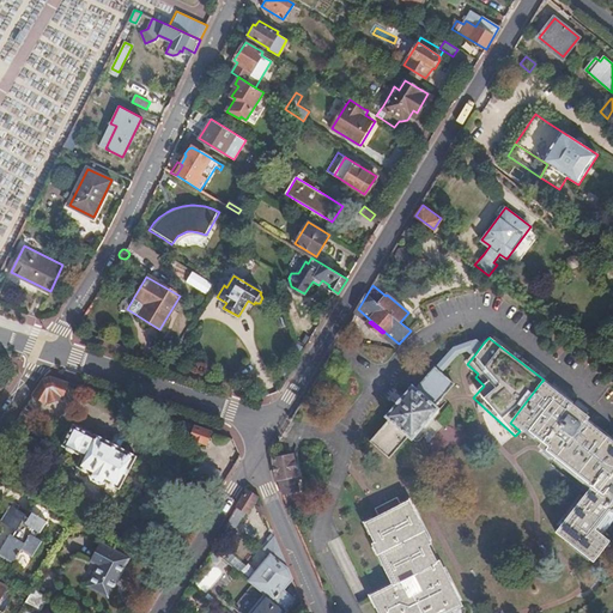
[(473,357),(484,343),(473,347),(447,358),(439,368),(443,371),(445,374),(453,364),(462,360),(473,357)]
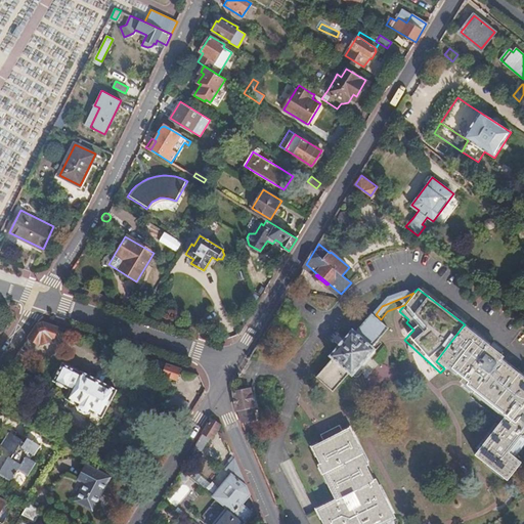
[(334,357),(316,377),(334,391),(350,373),(353,375),(376,349),(373,346),(390,326),(381,319),(379,317),(376,314),(374,312),(356,333),(352,330),(331,355),(334,357)]
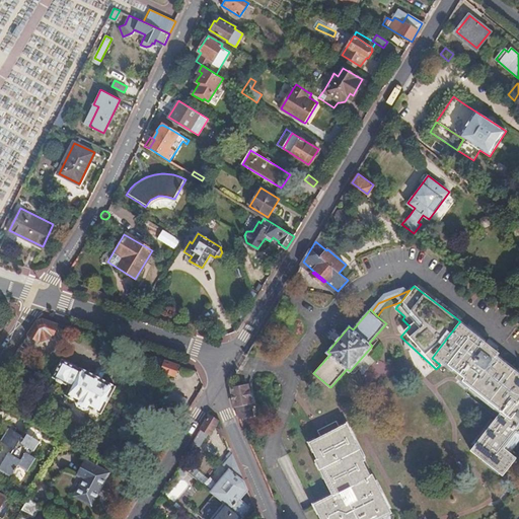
[(35,321),(27,335),(40,343),(53,337),(58,323),(42,318),(35,321)]
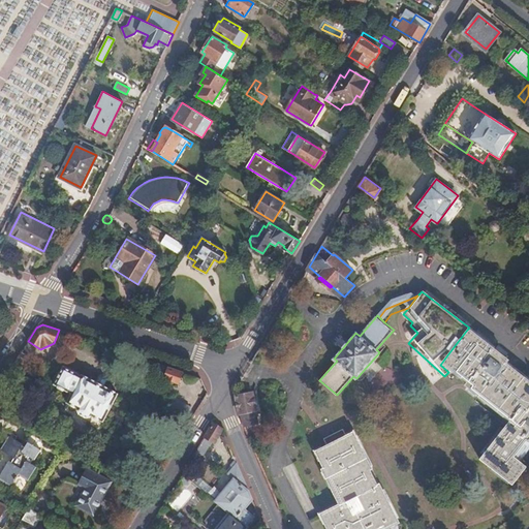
[(467,330),(449,352),(440,365),(448,372),(464,384),(462,387),(489,408),(507,423),(510,426),(524,409),(526,410),(528,406),(528,381),(516,372),(504,363),(506,360),(467,330)]
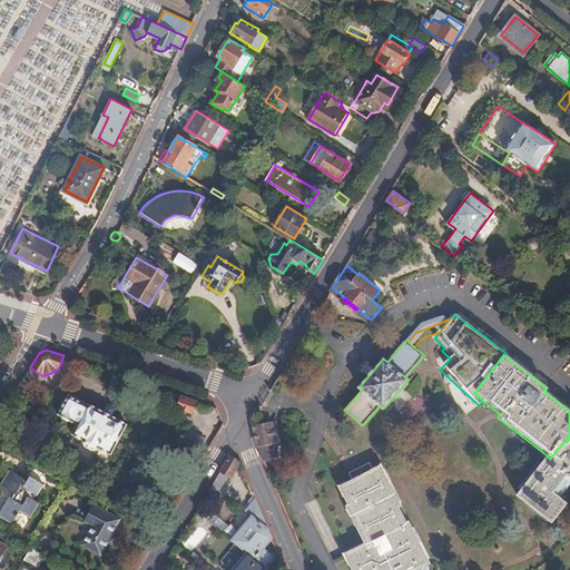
[(17,387),(22,390),(28,382),(22,379),(17,387)]
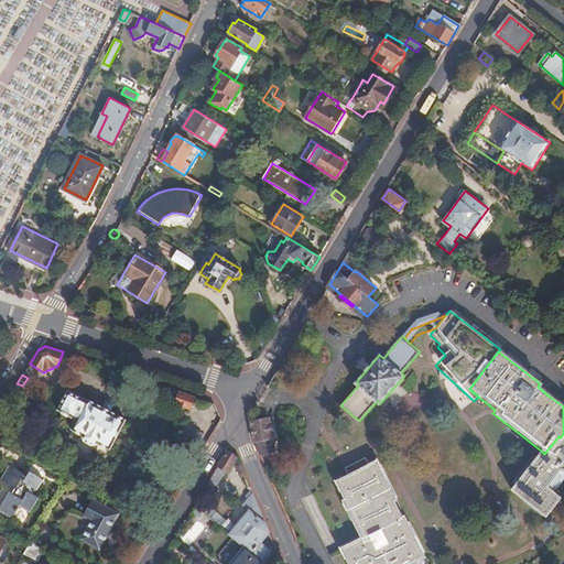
[(12,390),(18,392),(22,386),(17,383),(12,390)]
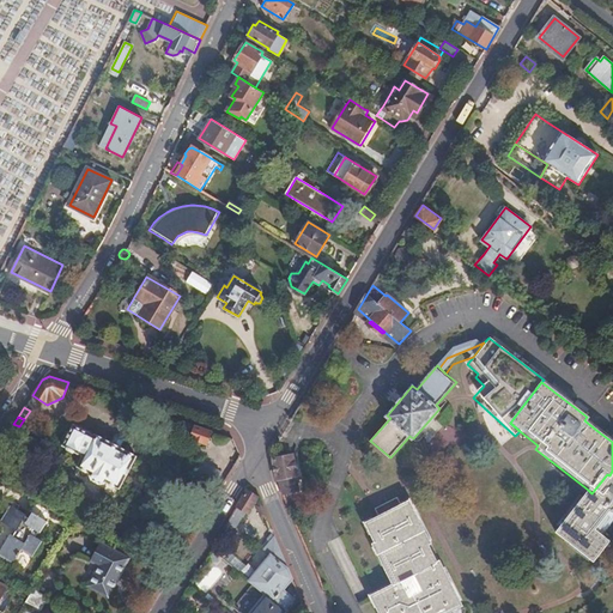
[(212,431),(181,420),(180,426),(193,431),(190,439),(206,445),(212,431)]
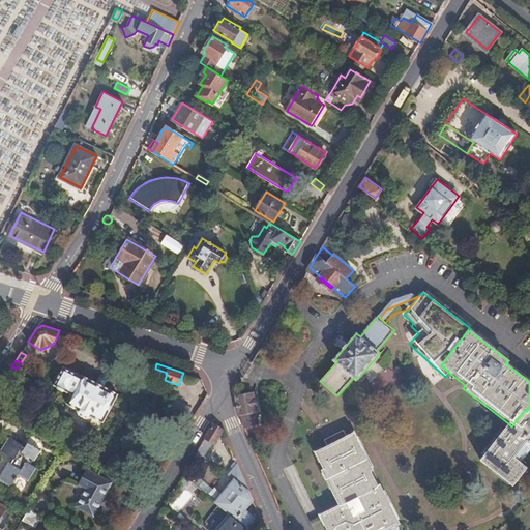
[(11,366),(6,375),(11,377),(17,369),(11,366)]
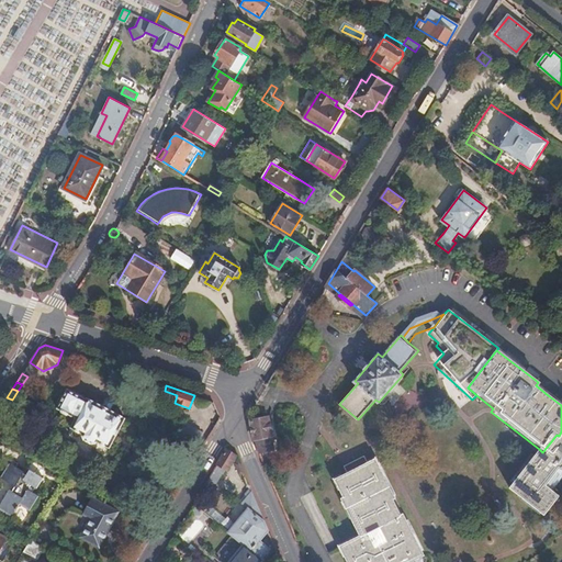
[(65,391),(55,409),(70,417),(71,417),(75,418),(69,428),(82,435),(82,437),(83,440),(91,445),(94,444),(97,441),(109,447),(123,418),(83,398),(82,401),(80,400),(79,398),(65,391)]
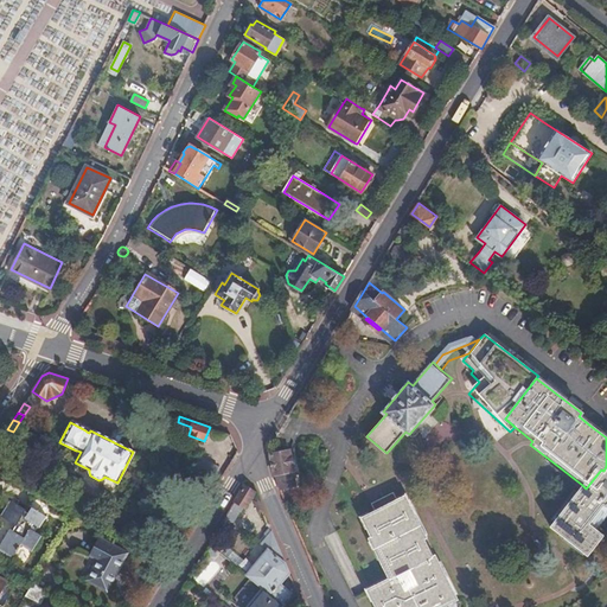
[(191,427),(178,422),(174,430),(189,435),(191,427)]
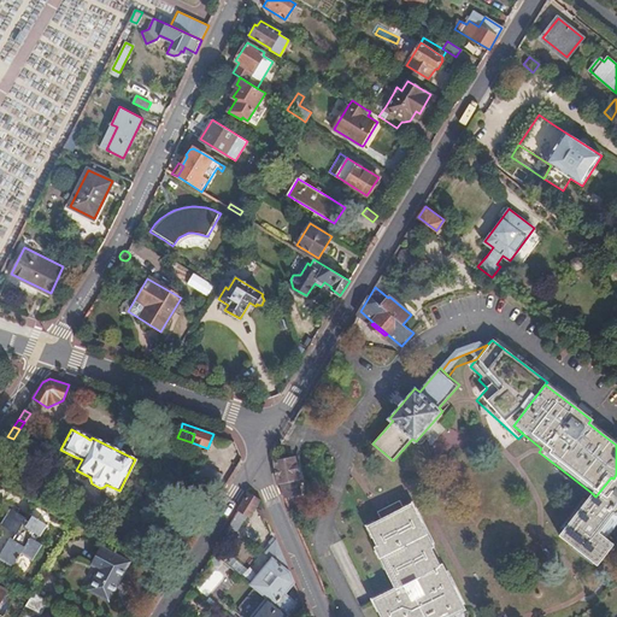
[(294,458),(275,462),(281,487),(285,486),(283,481),(298,479),(294,458)]
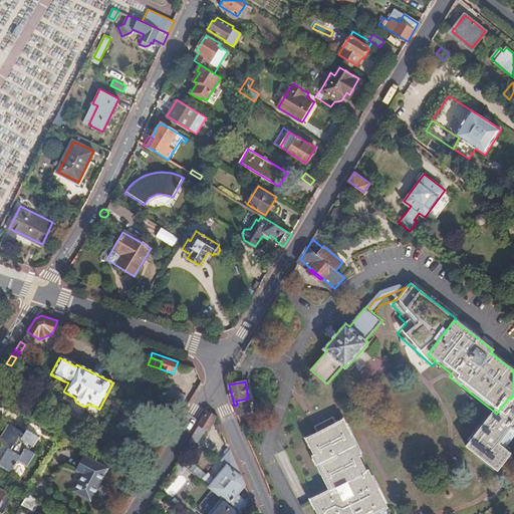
[(178,409),(186,396),(170,386),(162,399),(178,409)]
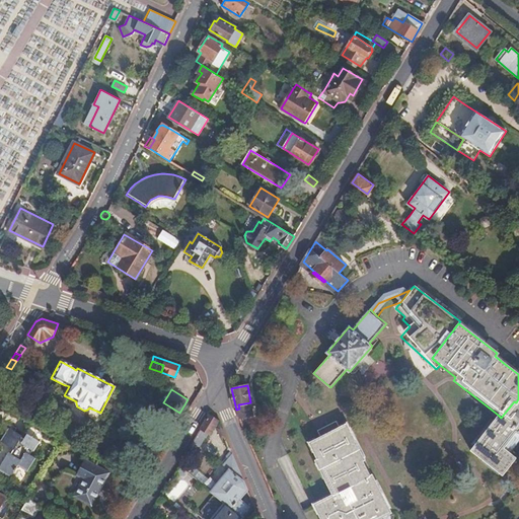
[(518,398),(516,402),(514,401),(501,418),(498,415),(464,457),(497,483),(513,462),(500,453),(513,436),(514,437),(518,437),(518,398)]
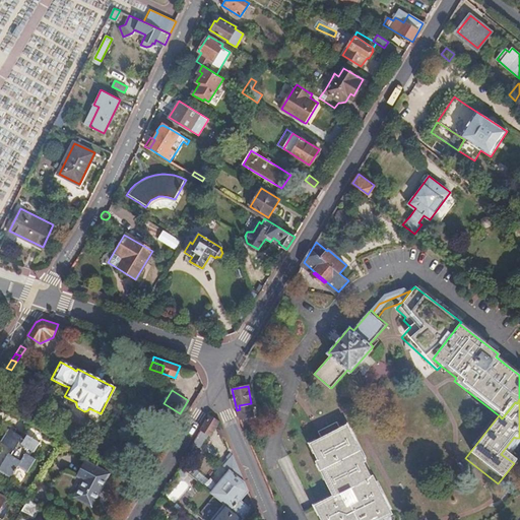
[(193,403),(188,400),(180,413),(185,416),(193,403)]
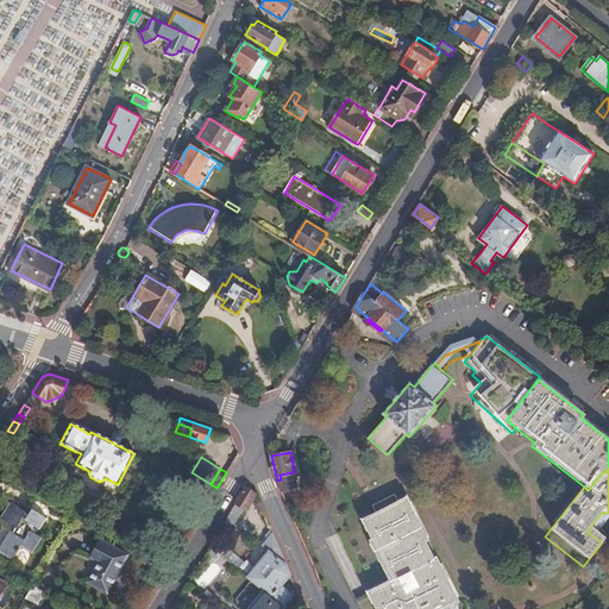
[(245,487),(226,518),(234,523),(240,514),(242,515),(255,494),(245,487)]
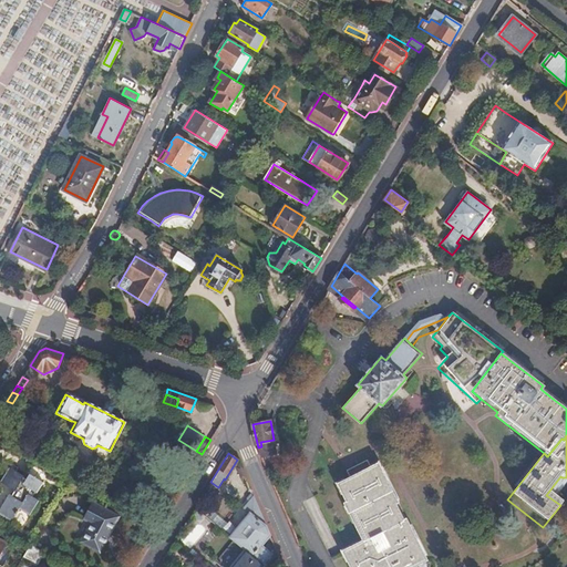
[(9,496),(0,509),(0,513),(12,522),(20,508),(30,514),(40,500),(34,496),(35,492),(38,493),(43,482),(29,474),(26,481),(23,478),(23,477),(9,468),(0,482),(0,483),(14,492),(12,497),(9,496)]
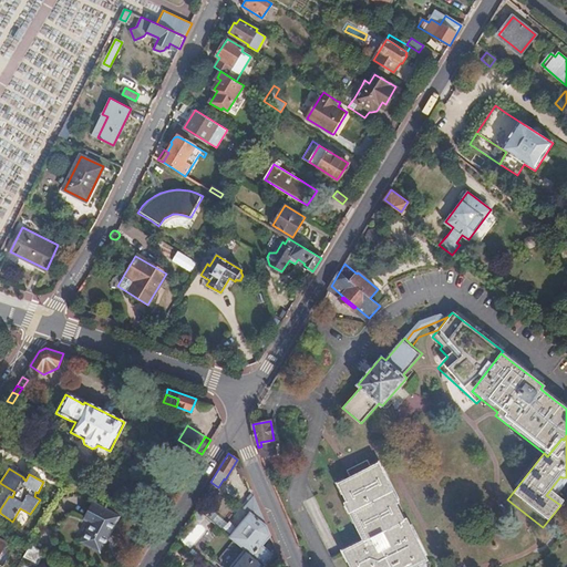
[(357,487),(343,494),(352,513),(349,514),(367,550),(347,560),(349,566),(426,566),(410,532),(408,533),(399,515),(401,514),(383,475),(372,481),(369,473),(353,481),(357,487)]
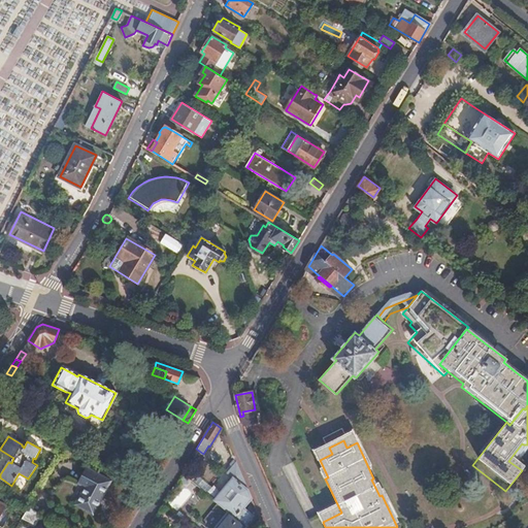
[(219,502),(229,512),(235,517),(242,507),(252,497),(236,461),(227,472),(233,477),(215,499),(219,502)]
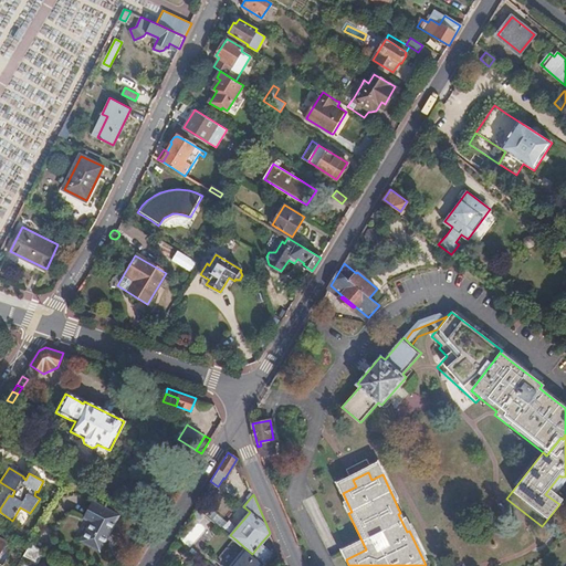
[(92,523),(82,541),(100,551),(118,516),(93,503),(84,519),(92,523)]
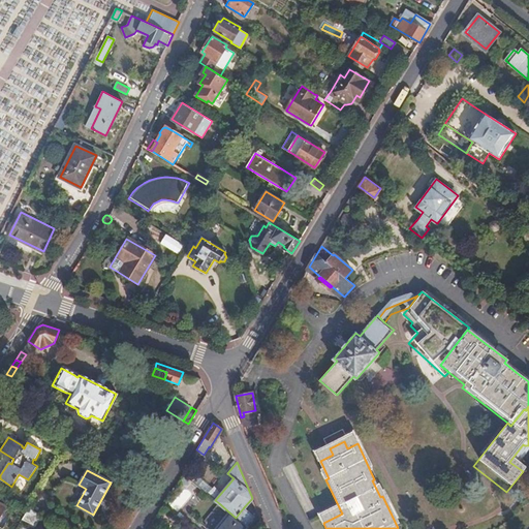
[(205,528),(214,528),(229,512),(219,503),(200,525),(205,528)]
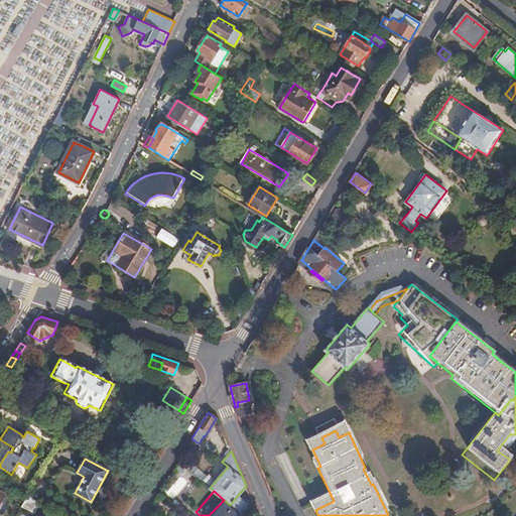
[(42,503),(28,495),(20,507),(36,515),(42,503)]
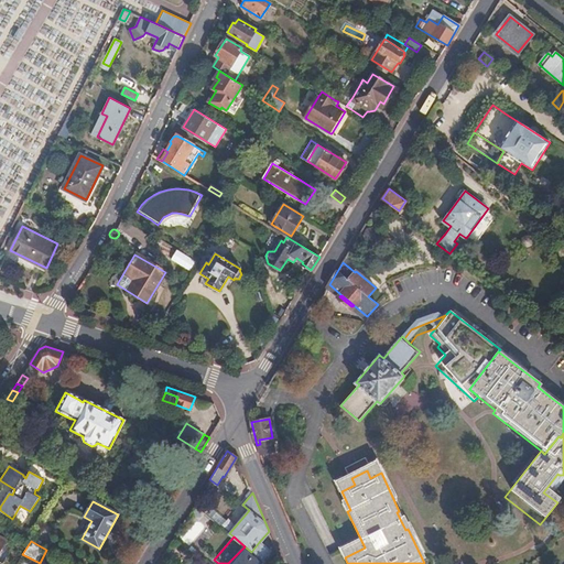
[(251,552),(245,546),(228,563),(262,563),(263,563),(261,561),(269,551),(259,542),(251,552)]
